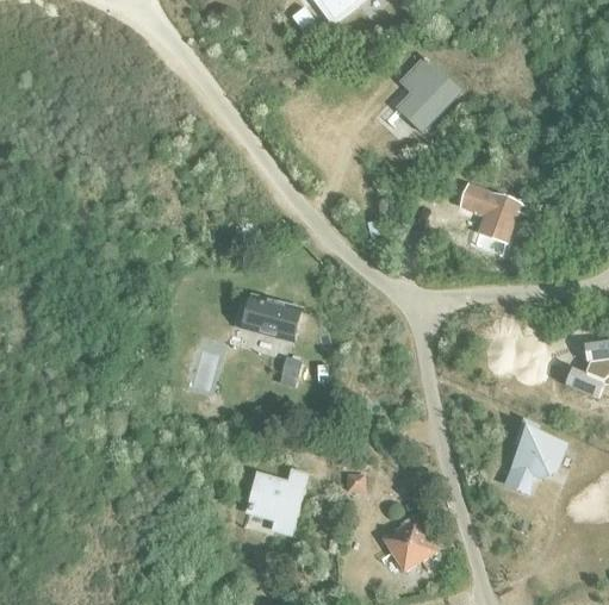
[(322,0),(335,17),(355,0),(322,0)]
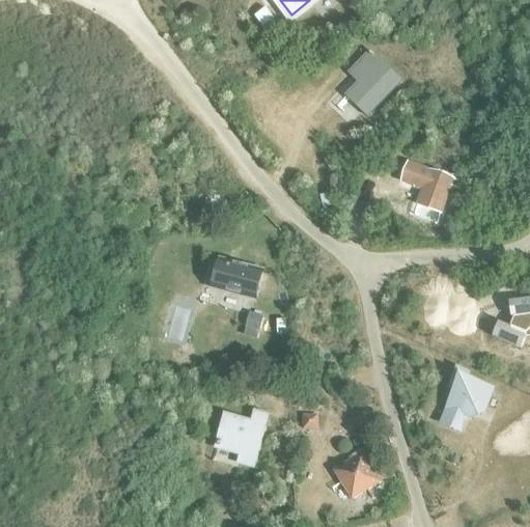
[(255,14),(263,24),(274,16),(267,5),(255,14)]
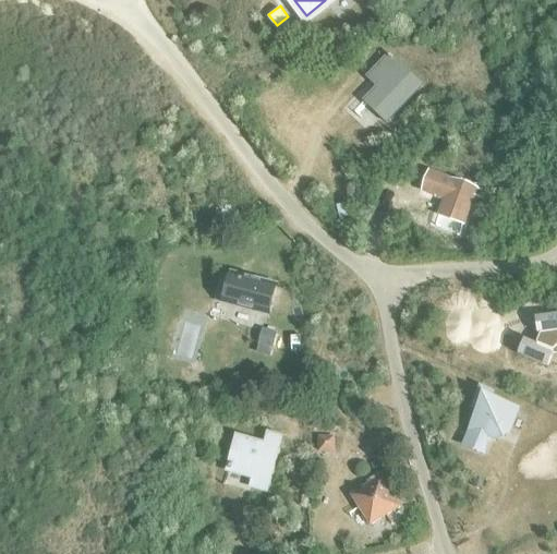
[(364,99),(386,120),(422,82),(389,51),(374,68),(384,79),(364,99)]
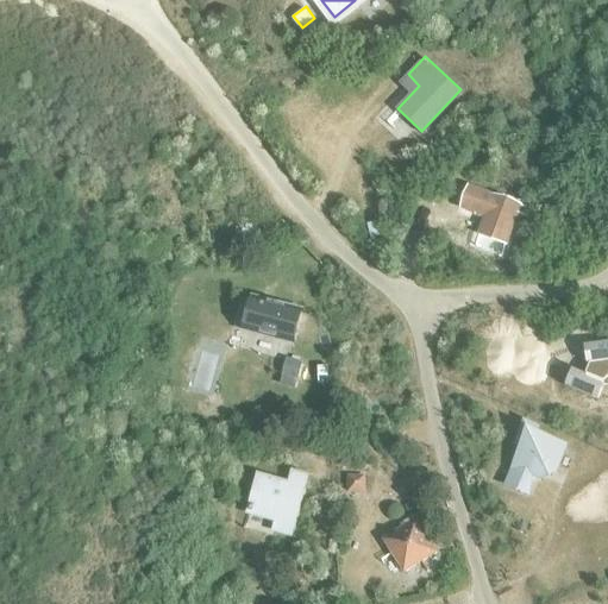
[(487,213),(480,232),(506,241),(518,211),(526,214),(528,206),(470,184),(463,205),(487,213)]
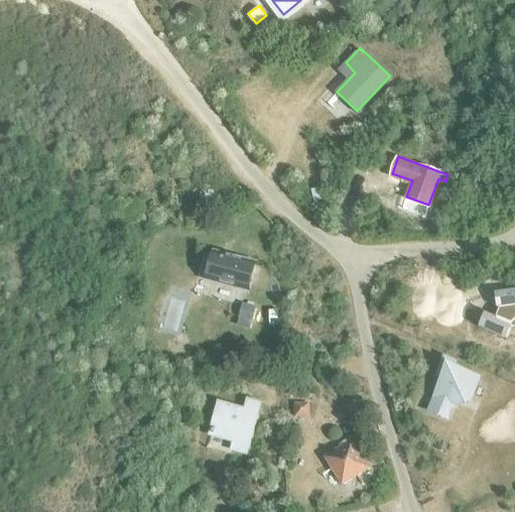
[(475,160),(461,167),(467,179),(481,172),(475,160)]
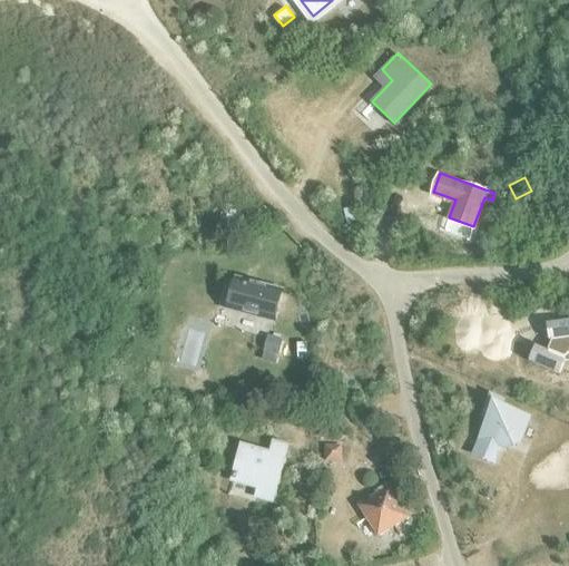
[(354,205),(342,208),(345,221),(357,217),(354,205)]
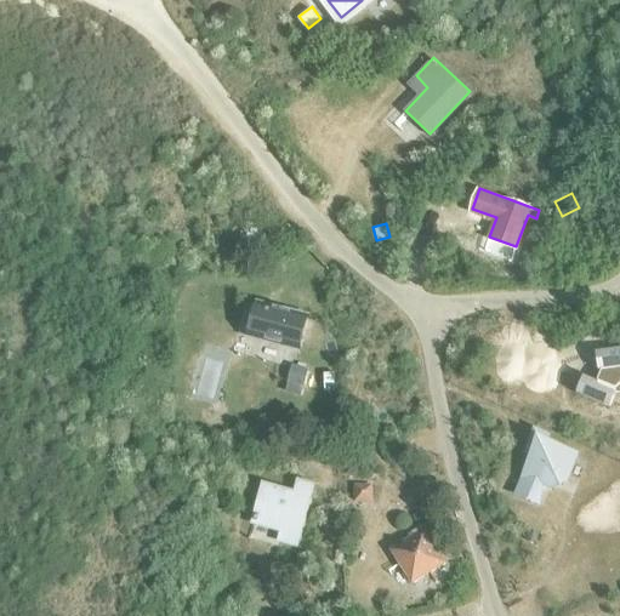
[(255,301),(246,335),(300,348),(308,314),(255,301)]
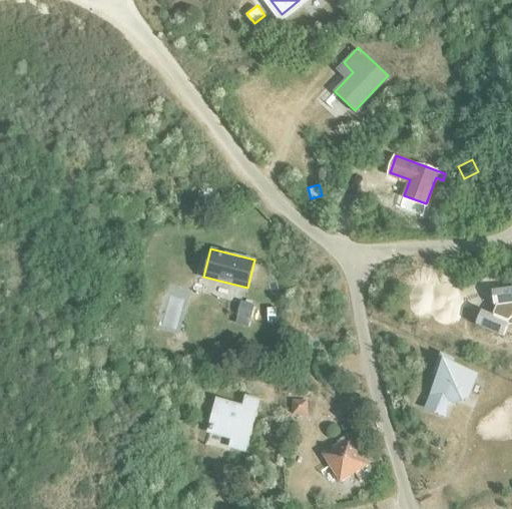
[(511,285),(489,284),(469,322),(469,338),(500,339),(501,324),(511,317),(511,285)]
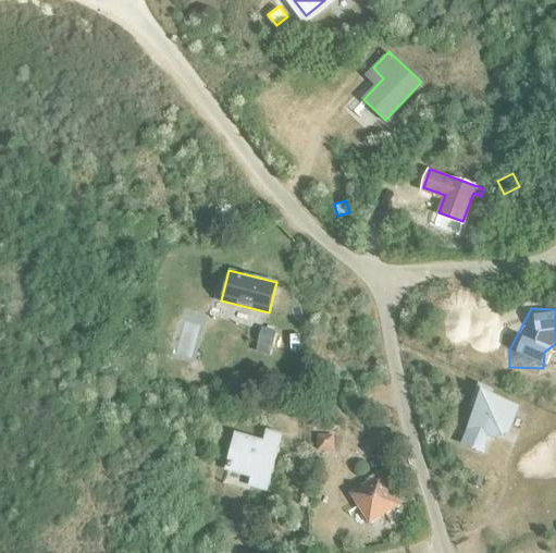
[(262,327),(258,341),(272,345),(275,330),(262,327)]
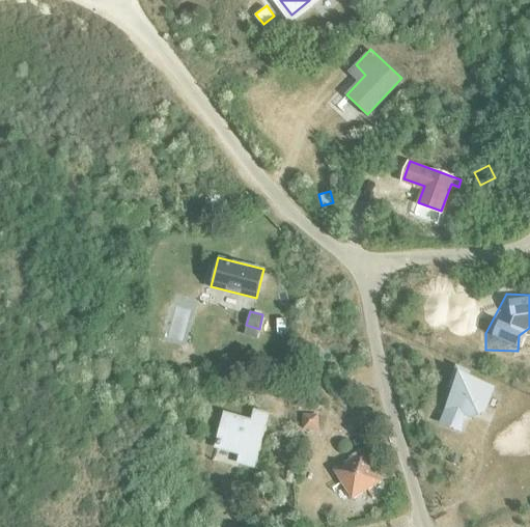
[(455,387),(448,405),(446,404),(440,422),(461,430),(466,412),(468,413),(472,403),(485,408),(494,387),(466,377),(469,370),(457,366),(450,385),(455,387)]
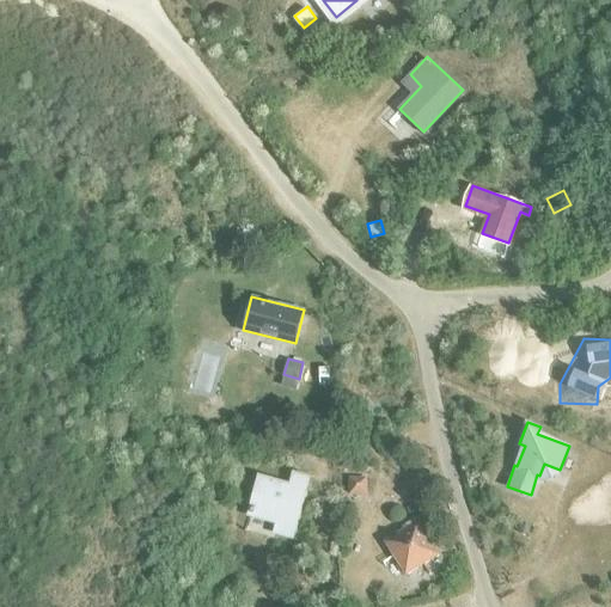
[(276,531),(293,535),(310,477),(295,472),(292,484),(261,476),(250,510),(279,519),(276,531)]
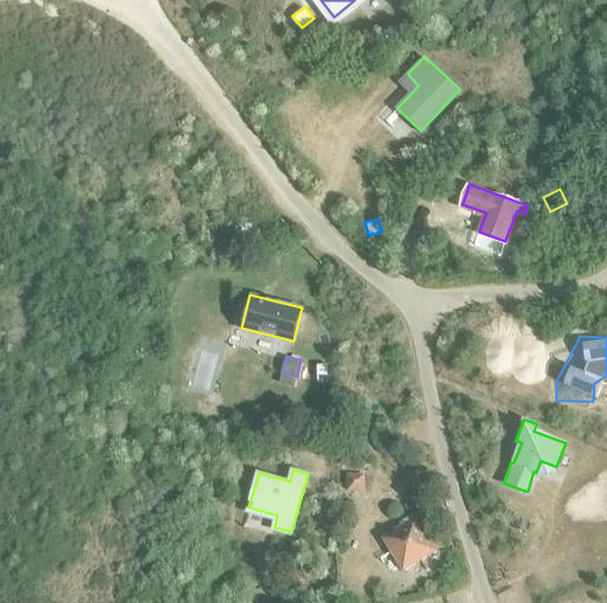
[(349,488),(364,488),(365,474),(351,474),(349,488)]
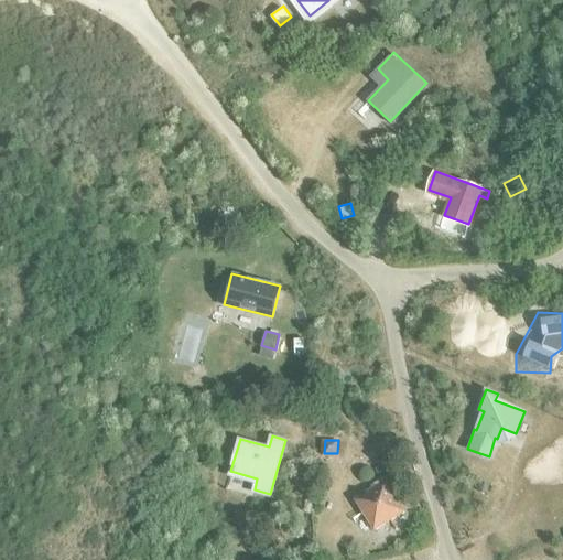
[(371,484),(374,487),(356,498),(375,528),(404,509),(390,485),(393,483),(387,474),(371,484)]
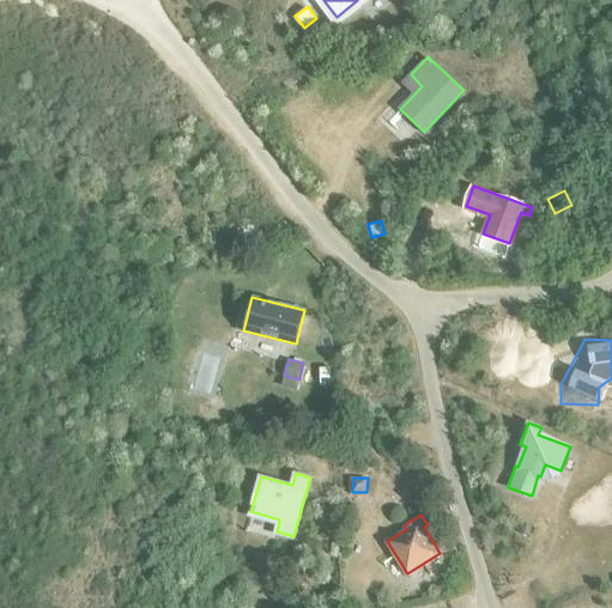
[(519,530),(531,534),(534,523),(521,520),(519,530)]
